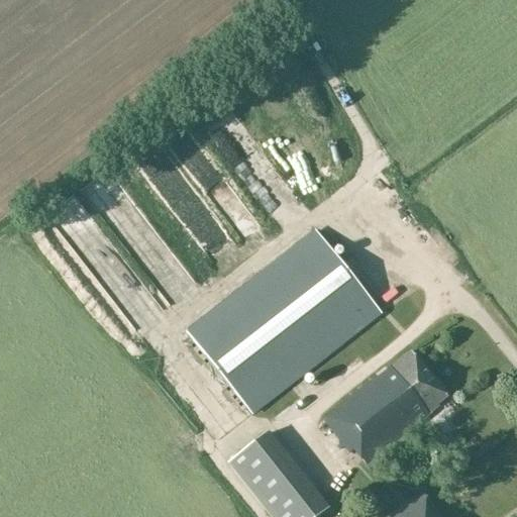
[(241,169),(283,212),(298,198),(257,153),(241,169)]
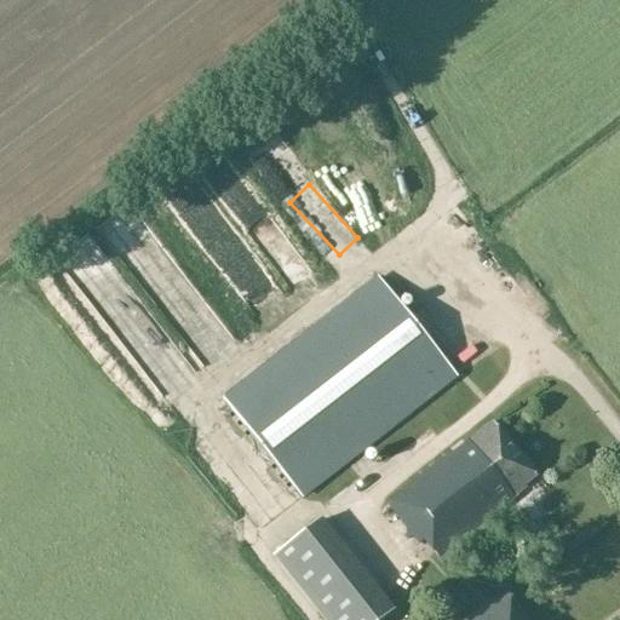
[(191,383),(85,240),(57,260),(164,403),(191,383)]
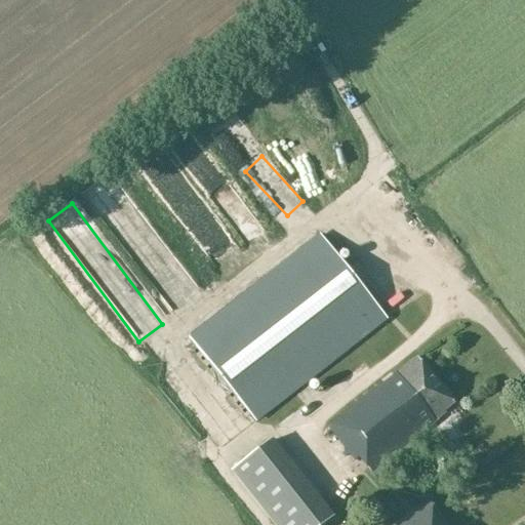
[(315,366),(384,318),(356,280),(355,281),(322,235),(189,327),(216,367),(244,348),(242,346),(299,306),(322,339),(305,352),(315,366)]
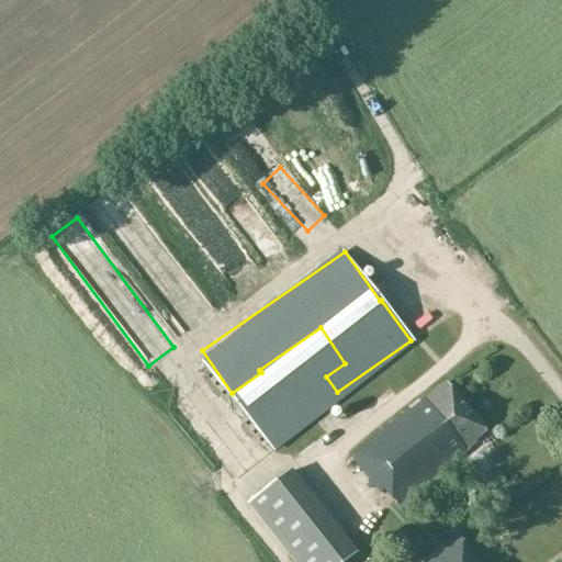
[(446,383),(350,458),(379,494),(382,491),(398,512),(448,473),(444,468),(474,444),(473,441),(484,433),(446,383)]
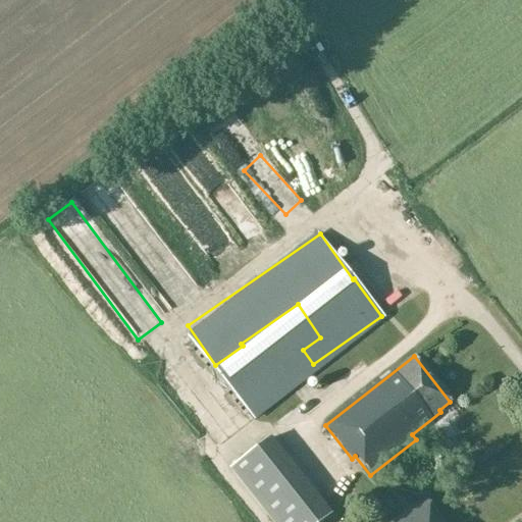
[(307,369),(290,379),(295,388),(312,378),(307,369)]
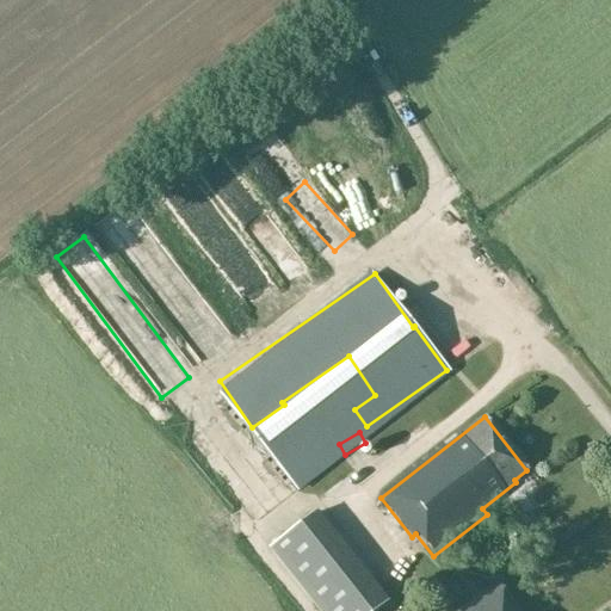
[(375,610),(387,603),(315,513),(270,549),(318,610),(375,610)]
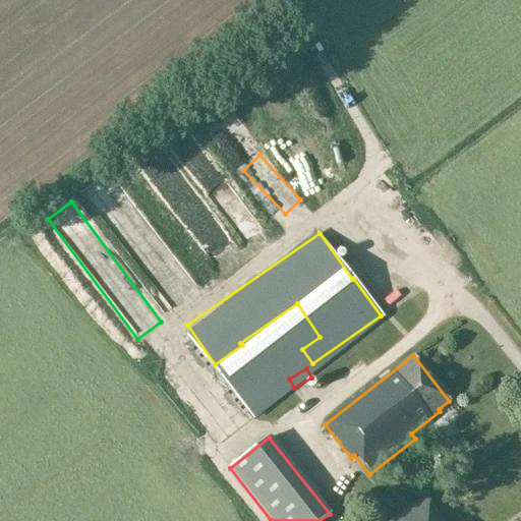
[(391,520),(439,520),(423,499),(391,520)]
